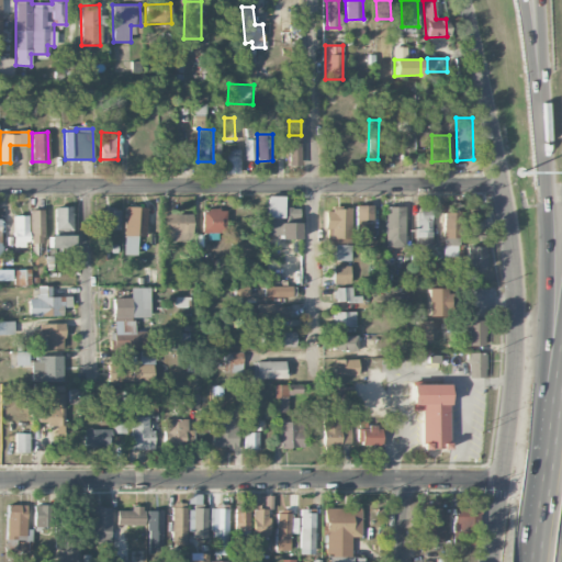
[(301,136),(289,136),(288,166),(300,167),(301,136)]
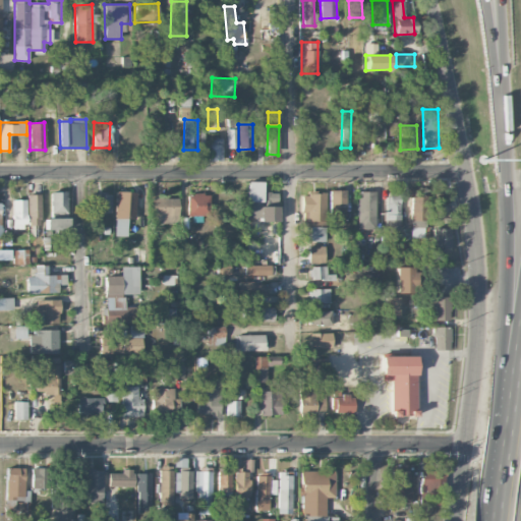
[(236,129),(227,129),(227,149),(236,148),(236,129)]
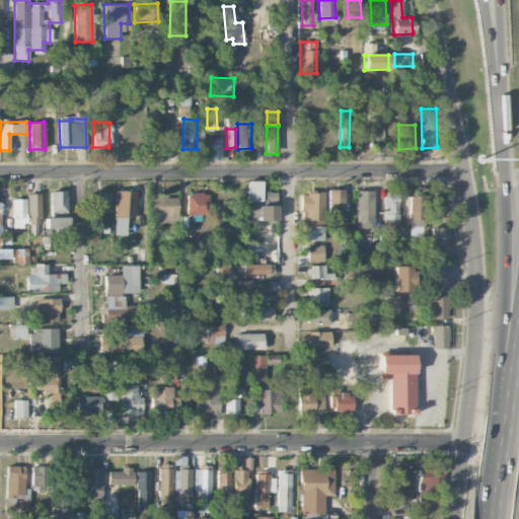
[(207,139),(208,160),(221,159),(220,138),(207,139)]
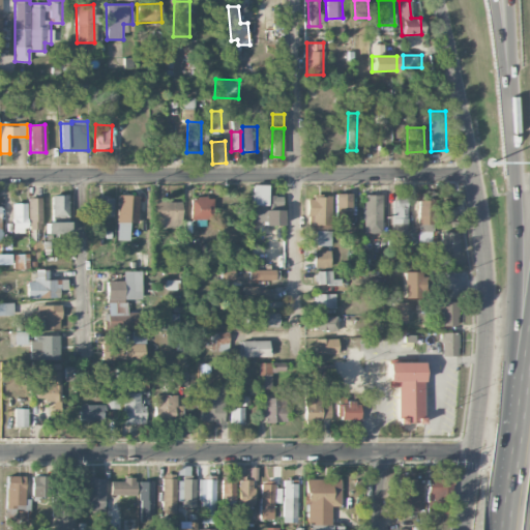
[(267,185),(252,184),(251,224),(282,224),(283,196),(266,196),(267,185)]
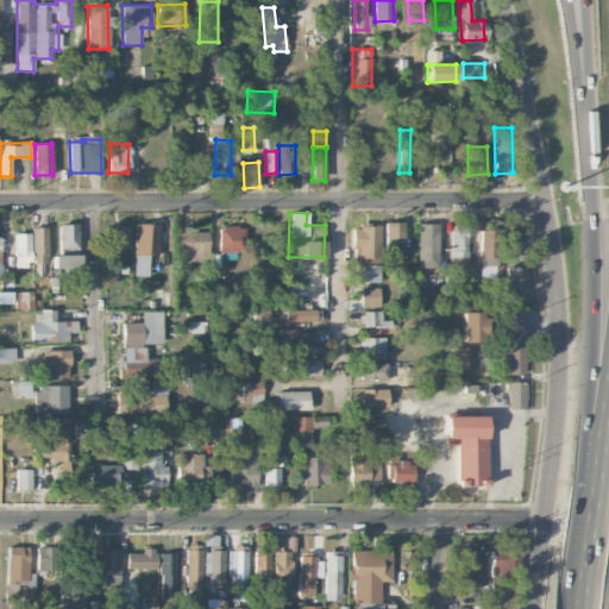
[(403,238),(403,223),(384,223),(385,252),(396,252),(395,238),(403,238)]
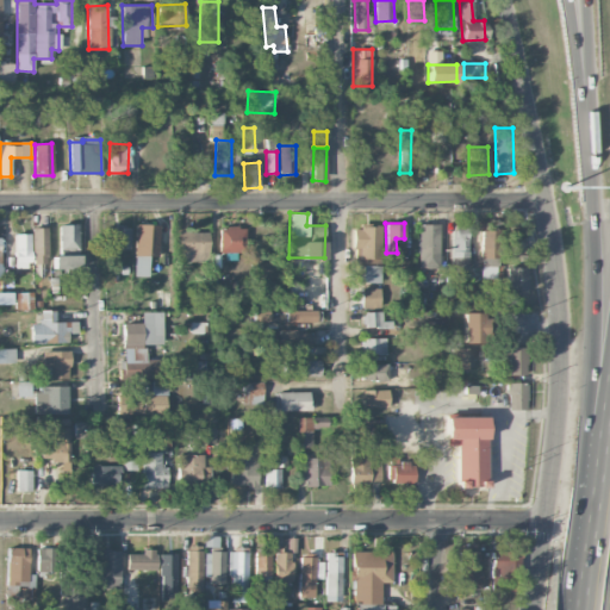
[(60,255),(54,255),(54,268),(79,268),(79,224),(60,224),(60,255)]
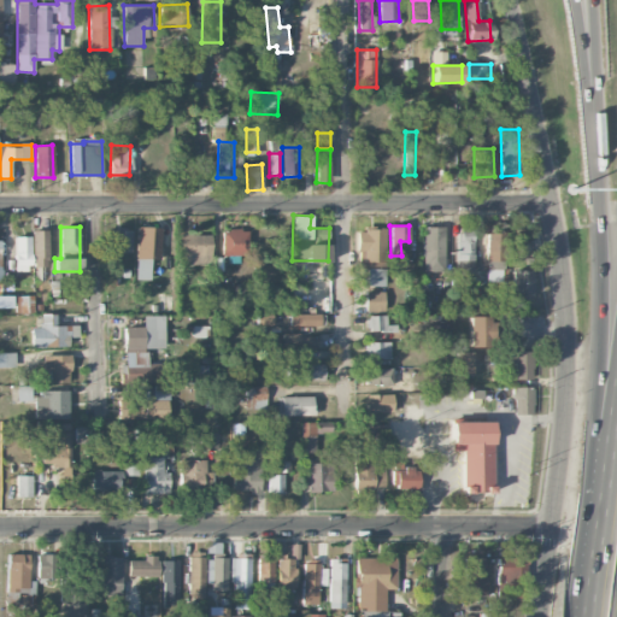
[(151,280),(151,259),(160,259),(160,227),(136,227),(135,280),(151,280)]
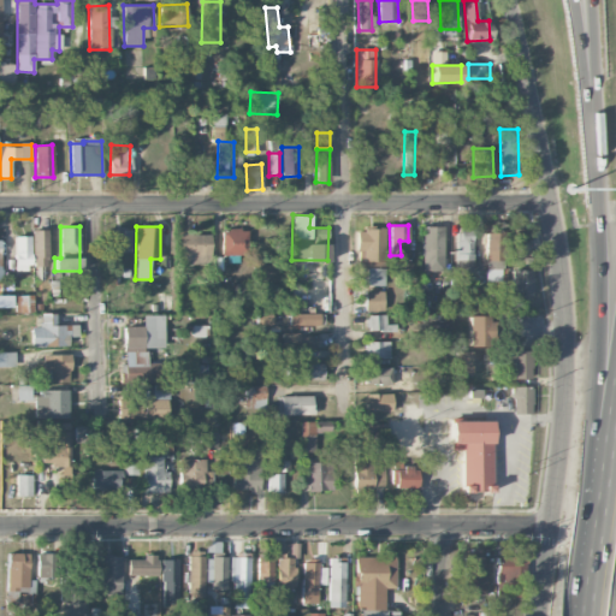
[(422,271),(444,271),(443,226),(422,226),(422,271)]
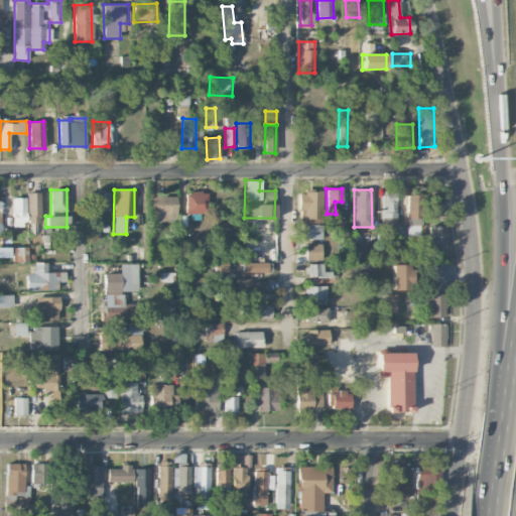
[(383,229),(396,228),(395,190),(382,191),(383,229)]
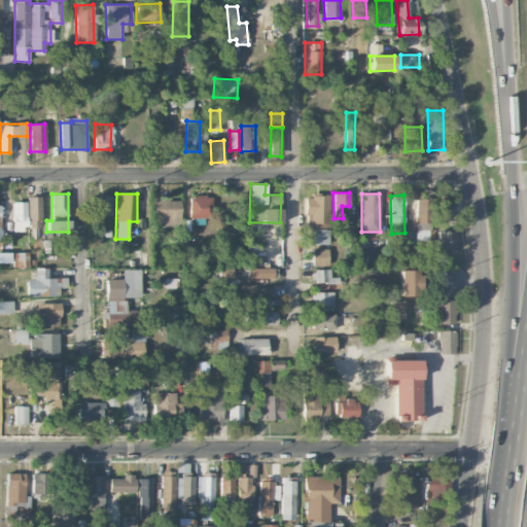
[(306,196),(305,227),(328,227),(329,196),(306,196)]
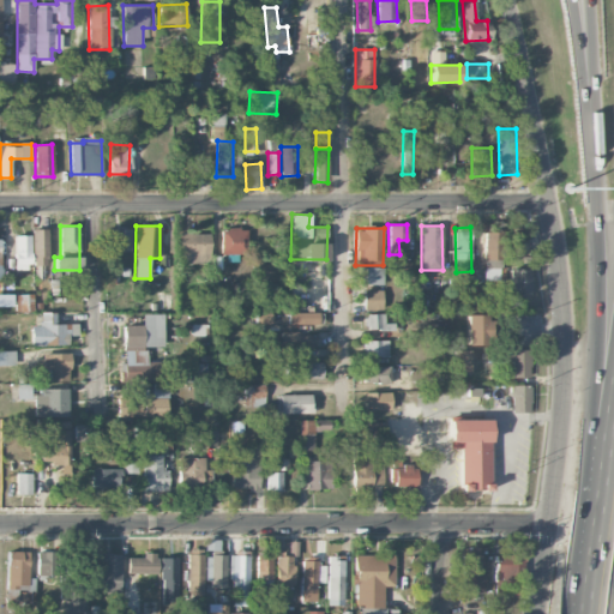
[(32,265),(48,265),(47,229),(32,229),(32,265)]
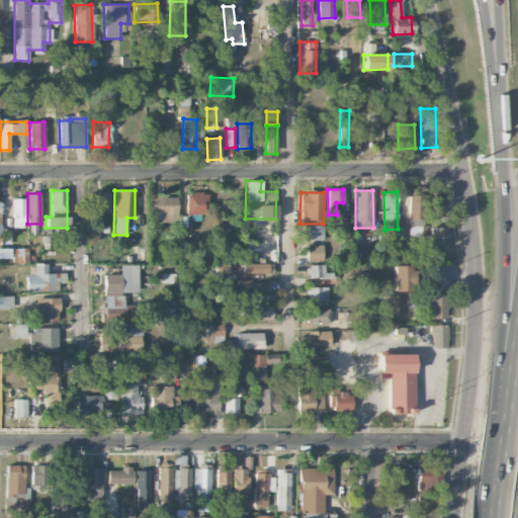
[(110,211),(110,193),(92,193),(92,211),(110,211)]
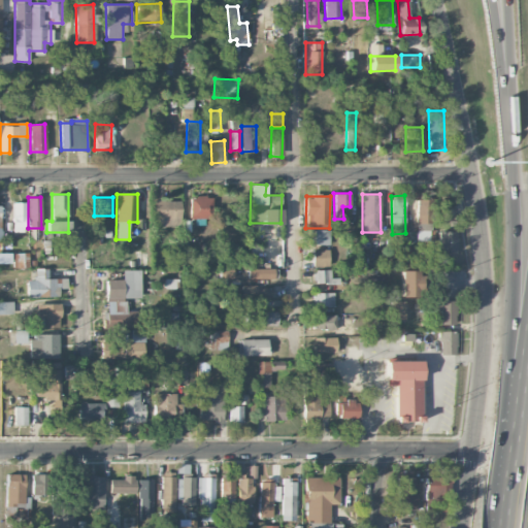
[(190,219),(212,219),(212,197),(191,197),(190,219)]
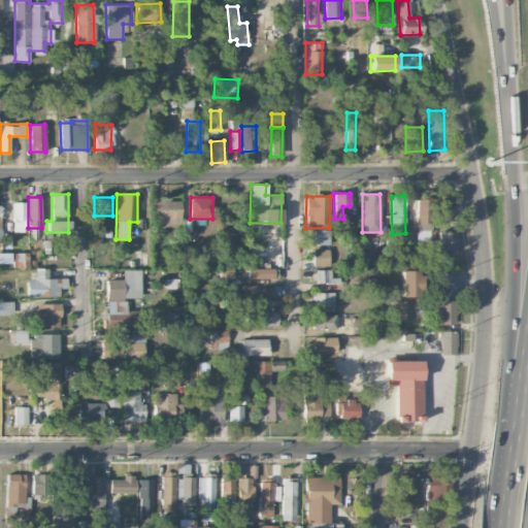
[(433,199),(418,199),(417,224),(432,224),(433,199)]
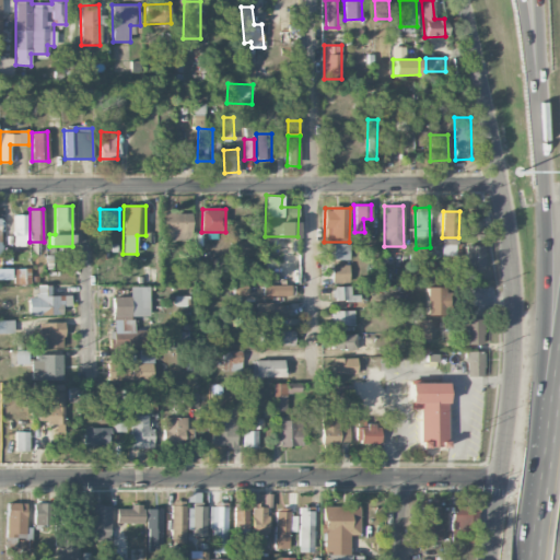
[(164,240),(191,240),(191,213),(163,213),(164,240)]
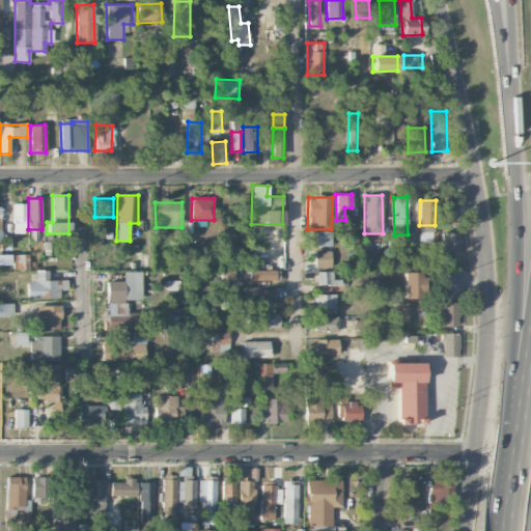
[(26,203),(12,203),(14,233),(27,232),(26,203)]
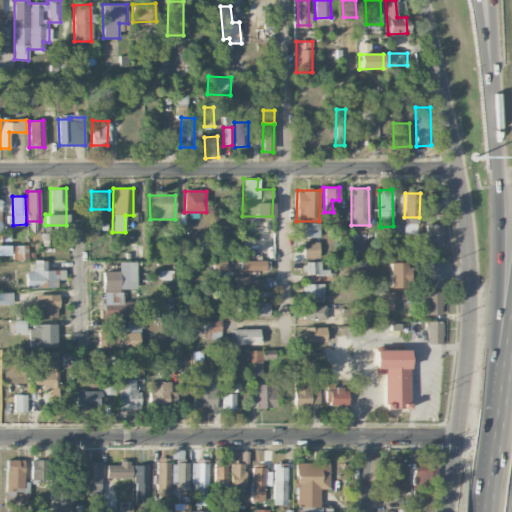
[(319,237),(320,223),(305,222),(304,237),(319,237)]
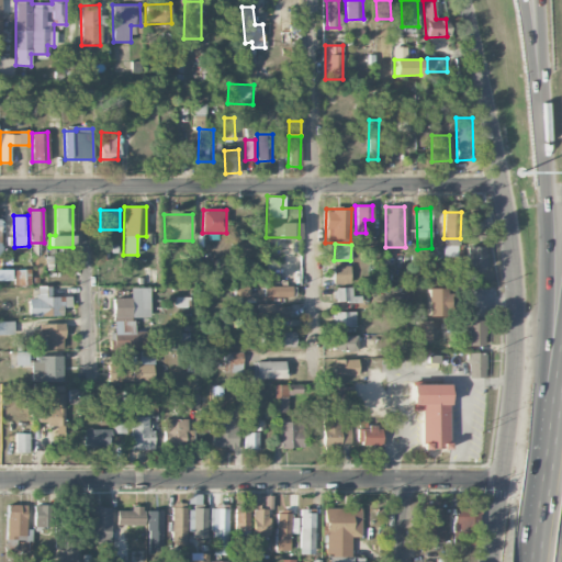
[(485,247),(468,246),(467,270),(485,271),(485,247)]
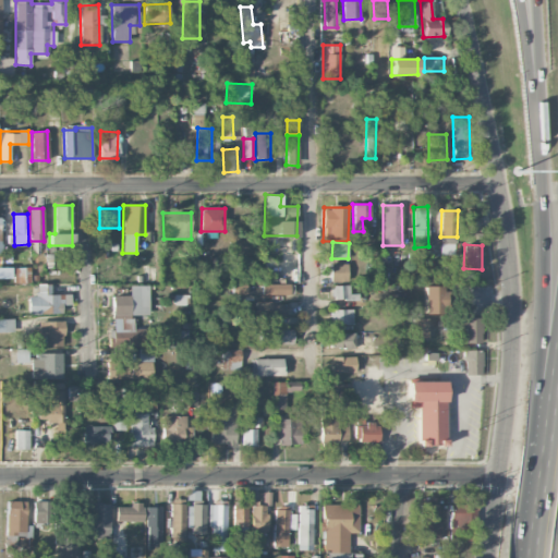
[(57,266),(57,246),(47,247),(47,267),(57,266)]
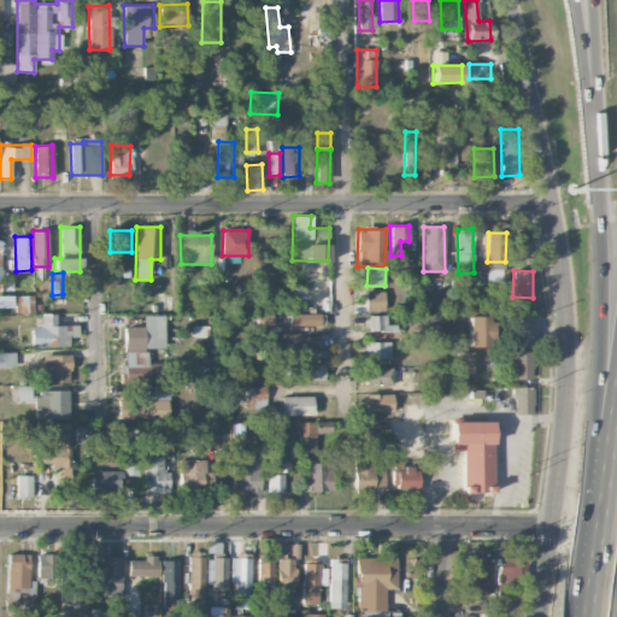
[(365,311),(385,311),(385,292),(365,292),(365,311)]
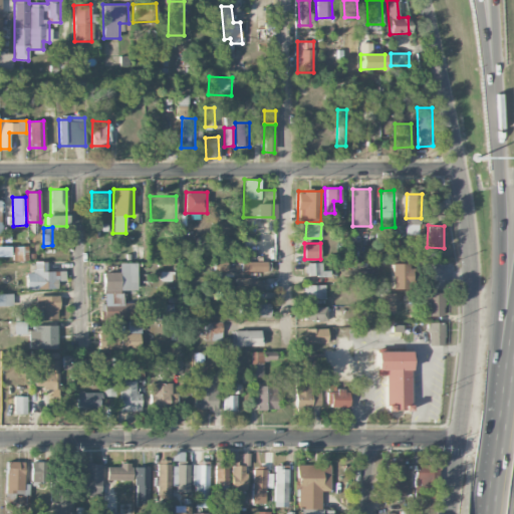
[(13,261),(28,260),(27,246),(13,246),(13,261)]
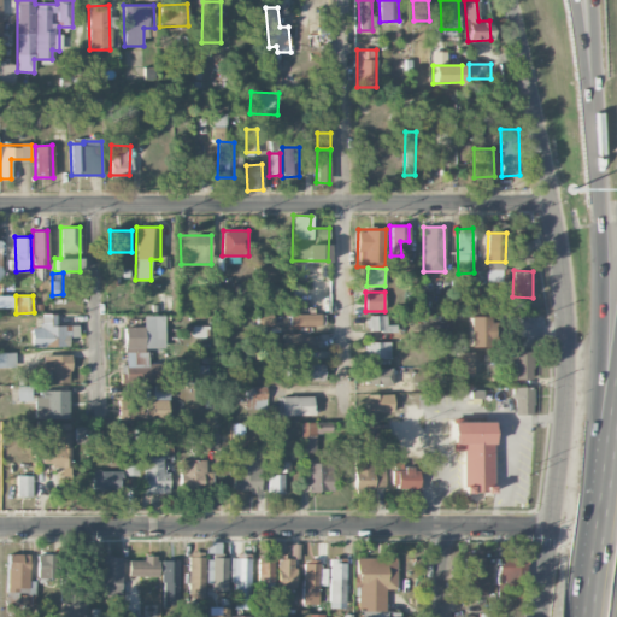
[(31,347),(69,347),(69,336),(77,338),(78,325),(56,325),(56,315),(41,313),(41,328),(31,327),(31,347)]
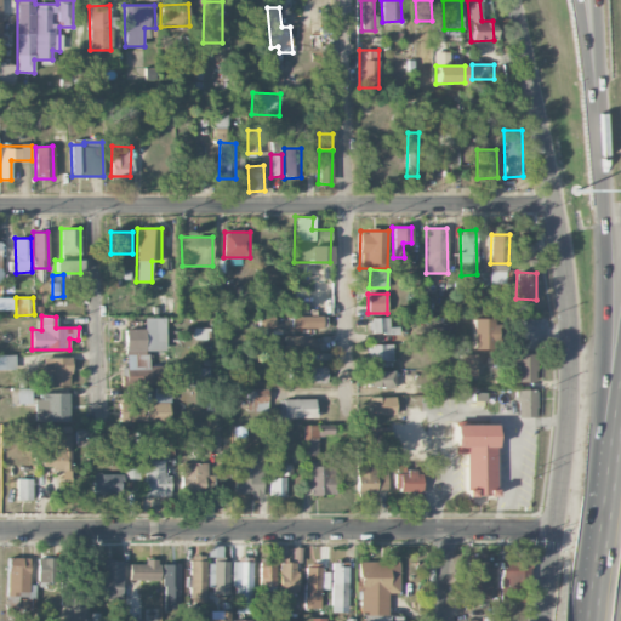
[(322,315),(291,317),(292,329),(323,328),(322,315)]
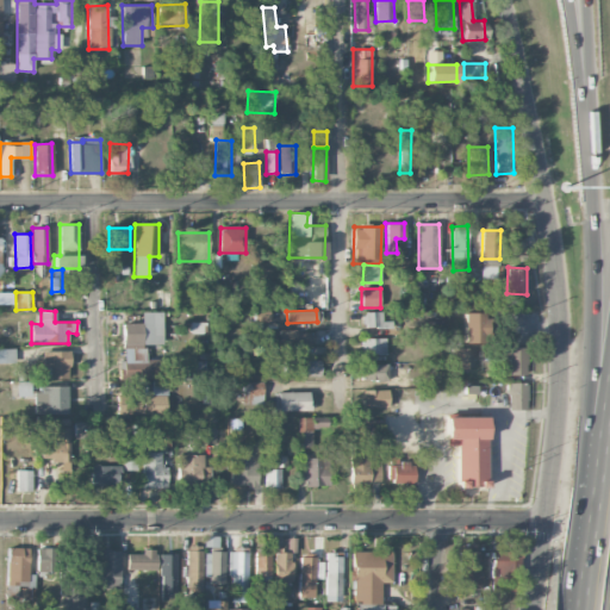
[(162,344),(162,312),(141,312),(141,323),(123,323),(123,380),(162,379),(162,360),(145,360),(145,344),(162,344)]
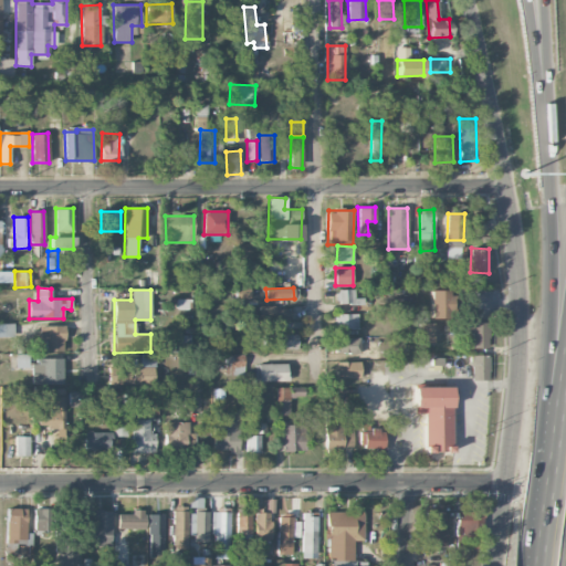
[(430,318),(451,318),(451,290),(430,291),(430,318)]
